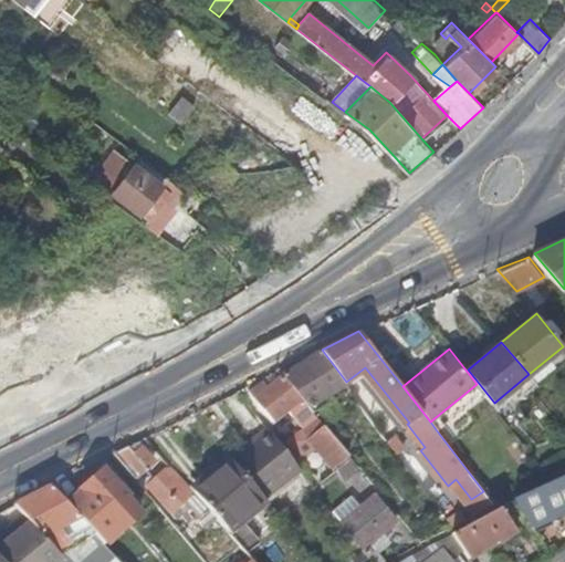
[(322,350),(282,374),(310,406),(347,383),(346,382),(322,350)]
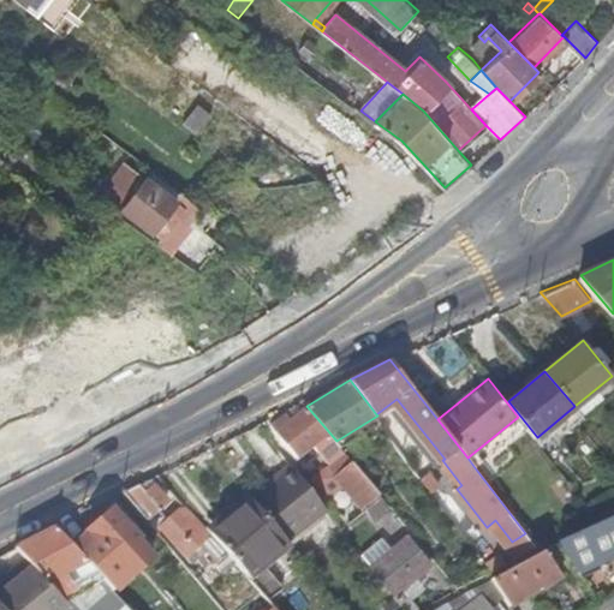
[(337,441),(307,406),(292,417),(287,412),(270,423),(298,458),(315,443),(331,462),(327,464),(345,484),(331,496),(341,509),(356,497),(363,506),(379,492),(355,462),(349,455),(337,441)]
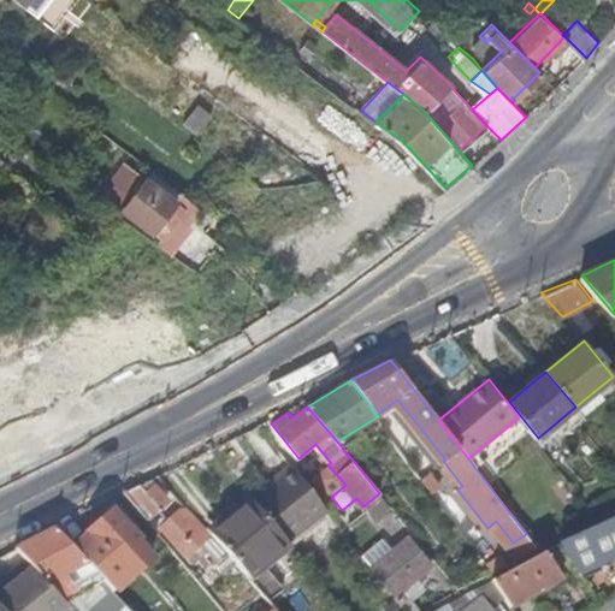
[(519,417),(468,458),(474,467),(525,426),(519,417)]
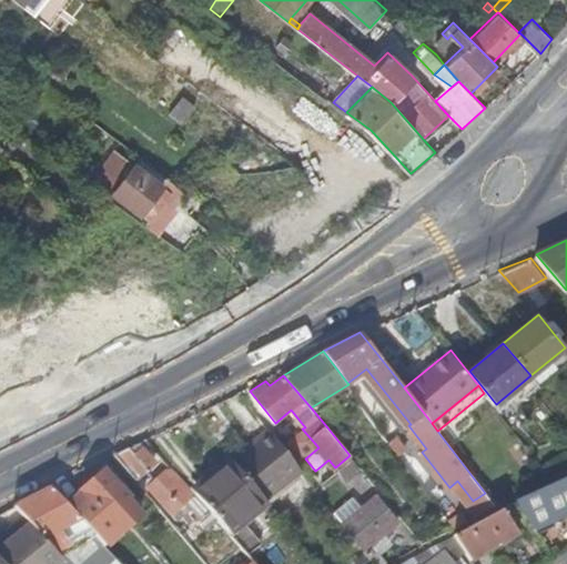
[(328,418),(322,421),(327,427),(333,423),(328,418)]
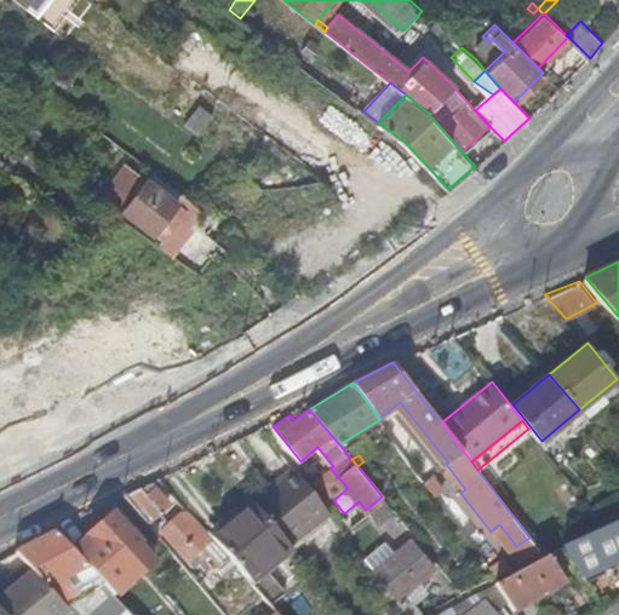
[(348,488),(330,467),(316,480),(333,500),(348,488)]
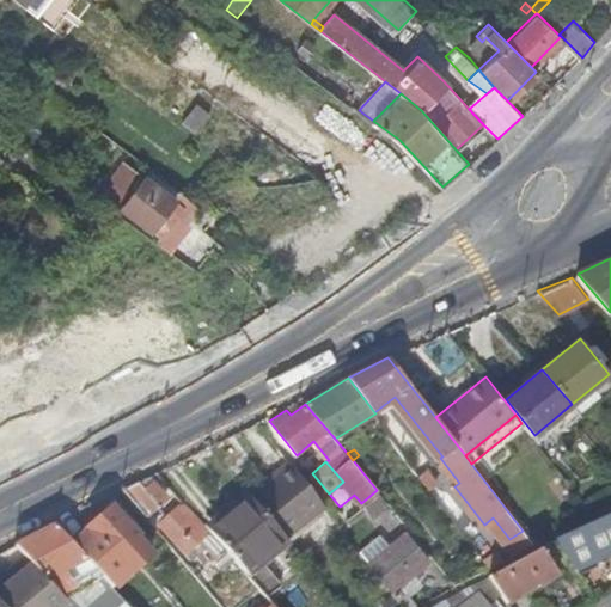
[(254,497),(288,539),(325,506),(292,464),(254,497)]
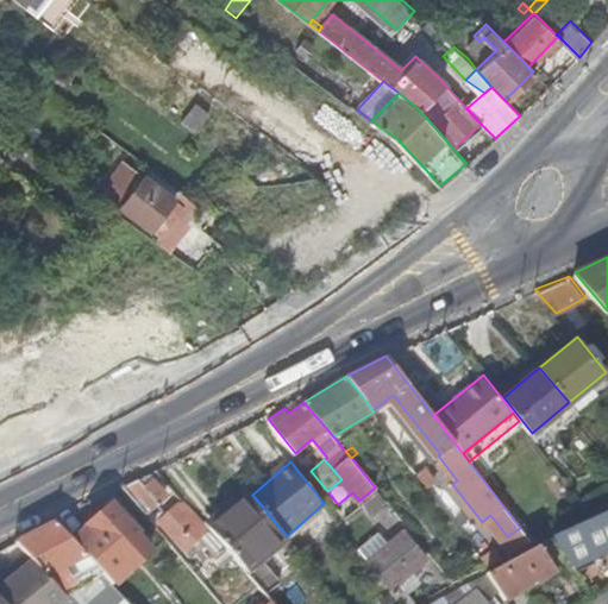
[(138,477),(123,485),(155,523),(160,520),(185,549),(202,533),(210,541),(207,543),(218,554),(226,546),(212,529),(186,502),(182,505),(180,502),(169,513),(164,507),(163,508),(158,502),(168,495),(156,480),(146,489),(138,477)]
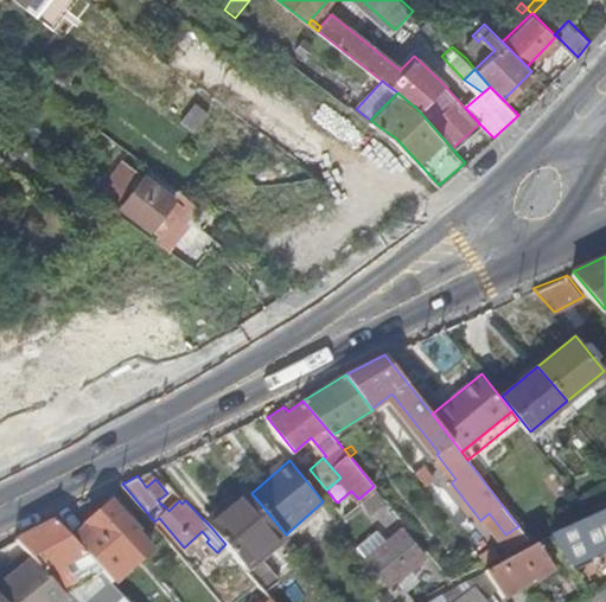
[(383,497),(377,490),(362,500),(370,510),(383,497)]
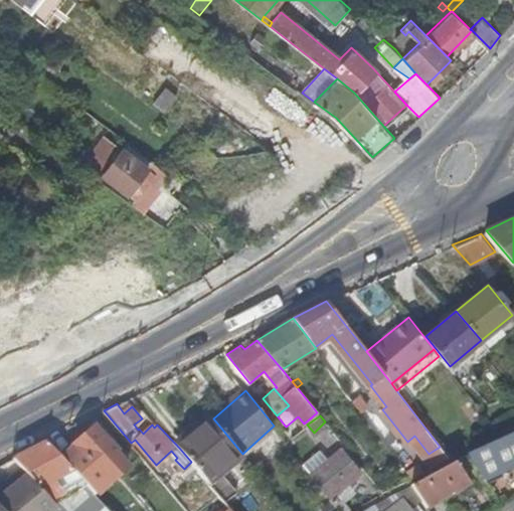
[(179,448),(191,462),(210,483),(242,454),(213,418),(179,448)]
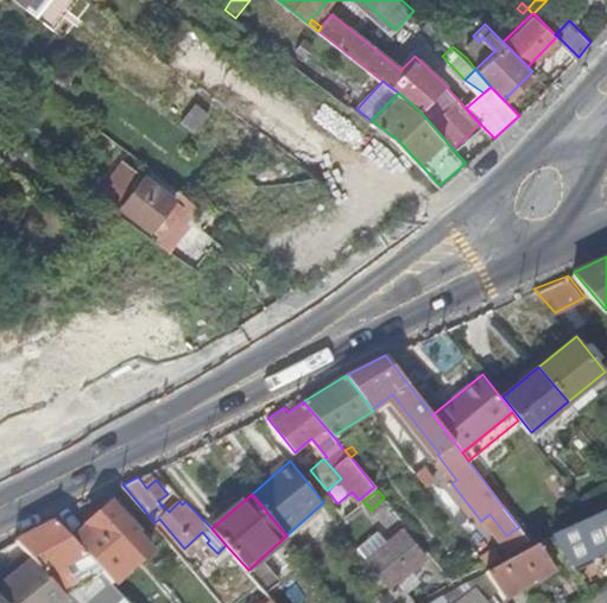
[(87,553),(97,565),(113,551),(115,556),(119,553),(115,550),(137,529),(140,533),(143,532),(112,499),(71,534),(87,553)]
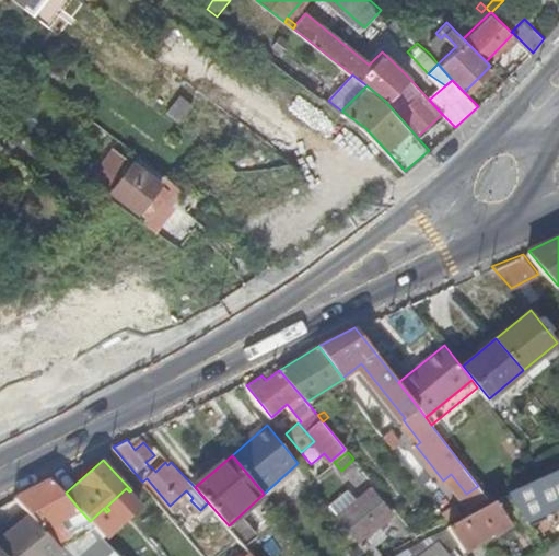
[(558,470),(511,494),(533,526),(548,517),(545,511),(558,504),(558,470)]
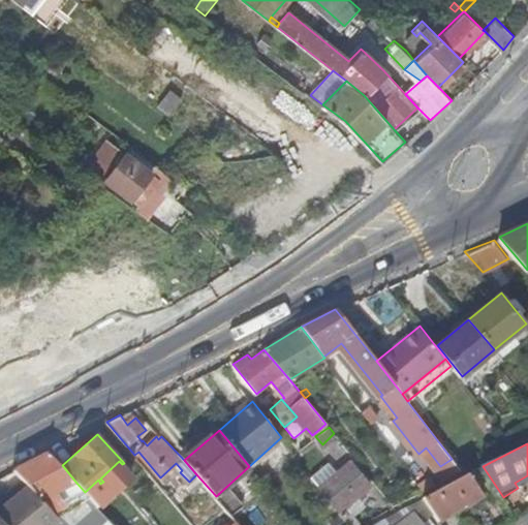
[(16,467),(28,483),(41,497),(75,482),(62,465),(49,451),(16,467)]
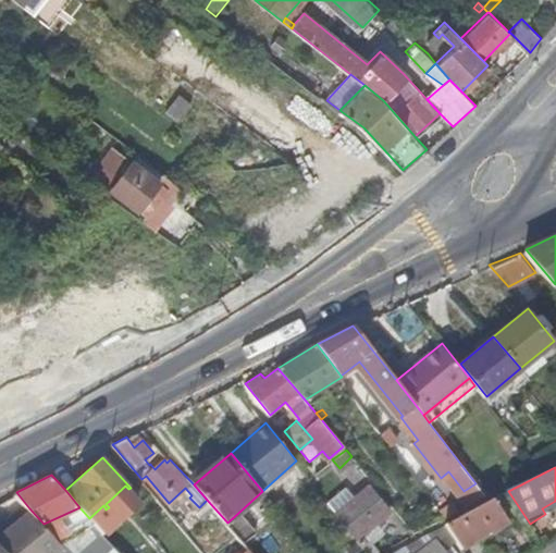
[(476,483),(464,491),(473,502),(485,495),(476,483)]
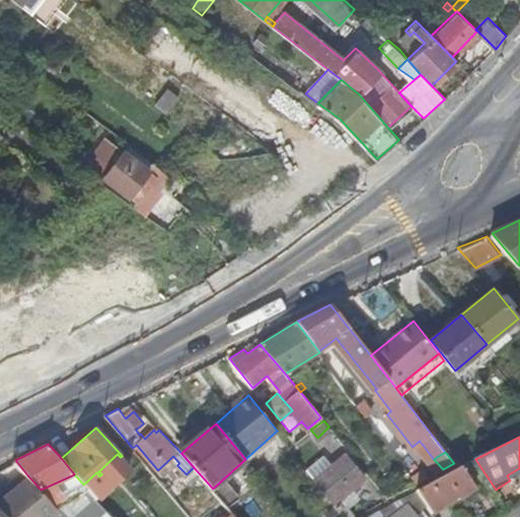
[(335,504),(344,516),(351,516),(356,515),(342,498),(365,478),(346,455),(314,479),(335,504)]
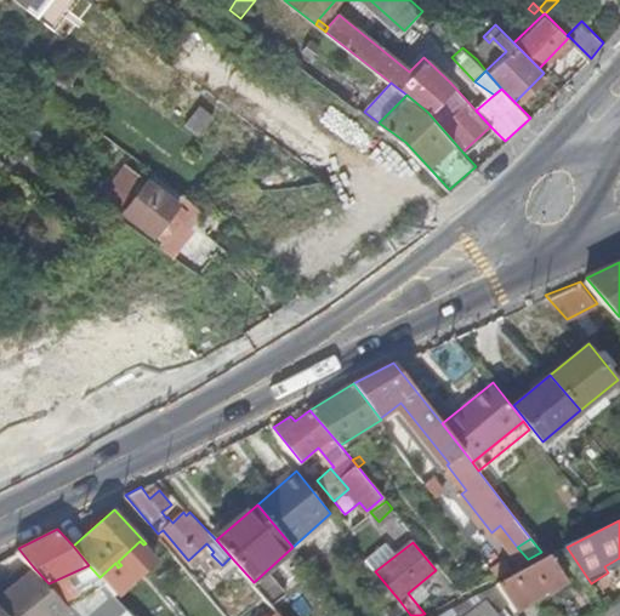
[(508,602),(515,610),(546,591),(547,593),(568,580),(551,555),(498,583),(508,602)]
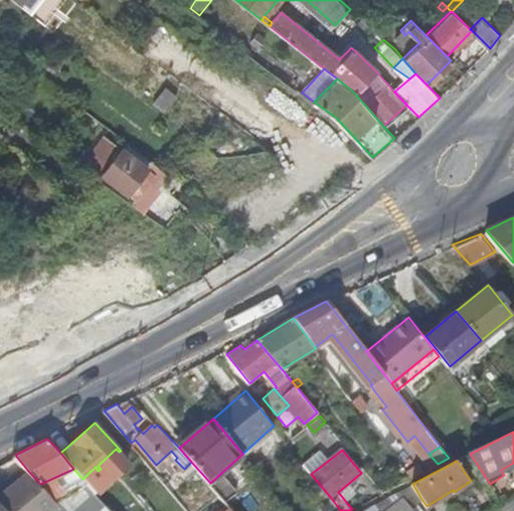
[(49,495),(82,479),(73,469),(40,484),(49,495)]
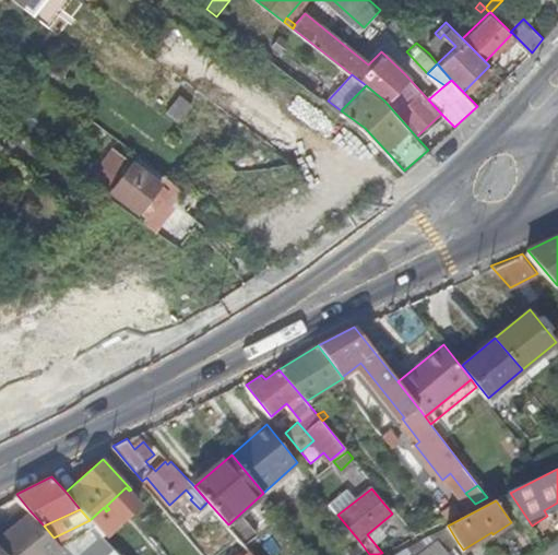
[(0,535),(0,547),(6,554),(51,554),(61,547),(54,538),(44,526),(30,510),(0,535)]
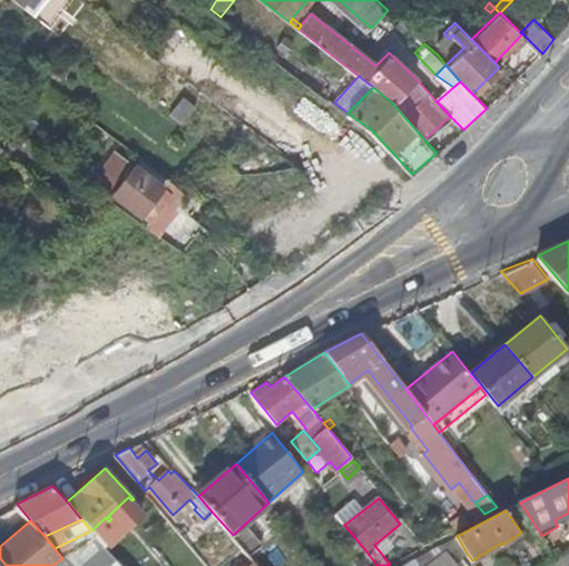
[(469,565),(462,556),(467,553),(457,536),(442,544),(448,553),(449,552),(459,565),(469,565)]
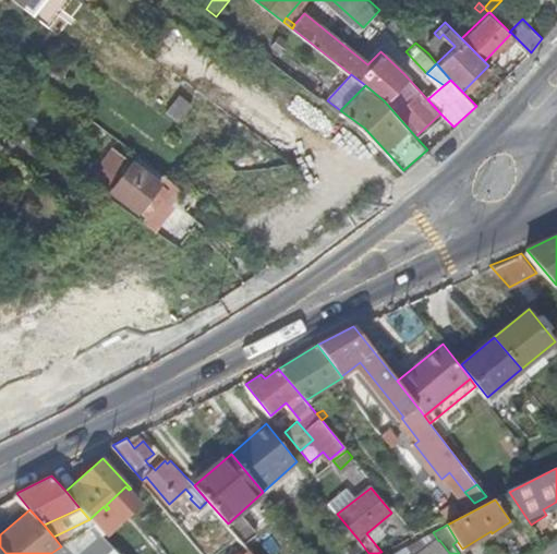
[(413,553),(419,553),(438,541),(433,532),(409,545),(413,553)]
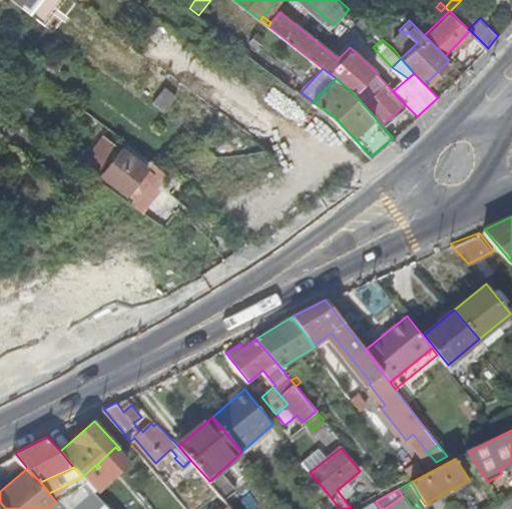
[(413,508),(404,496),(403,497),(385,508),(413,508)]
